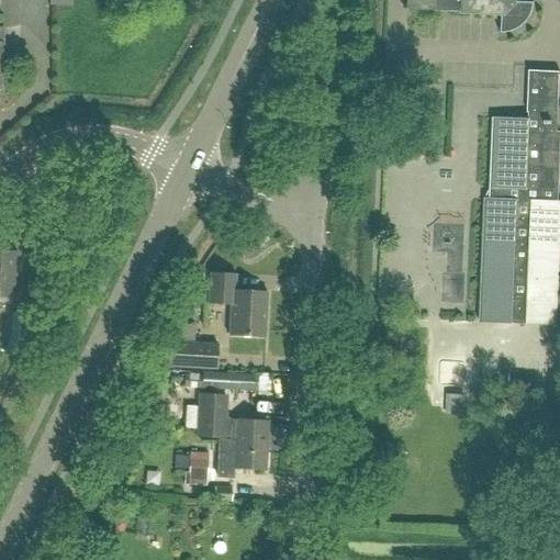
[(406,0),(406,9),(459,11),(459,12),(500,14),(499,31),(502,31),(505,31),(508,30),(512,29),(515,28),(517,26),(521,24),(523,22),(525,20),(527,17),(528,14),(529,11),(530,8),(532,4),(532,1),(514,0),(406,0)]
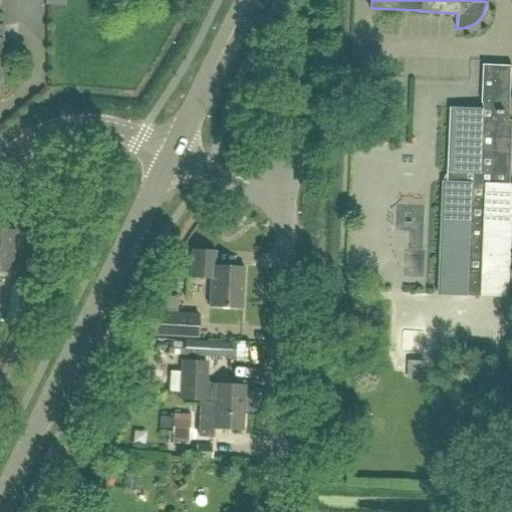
[(449,106),(446,171),(447,171),(447,180),(441,180),(437,293),(509,296),(511,226),(511,183),(509,183),(511,119),(508,119),(510,66),(510,64),(482,63),(481,101),(482,101),(482,107),(449,106)]
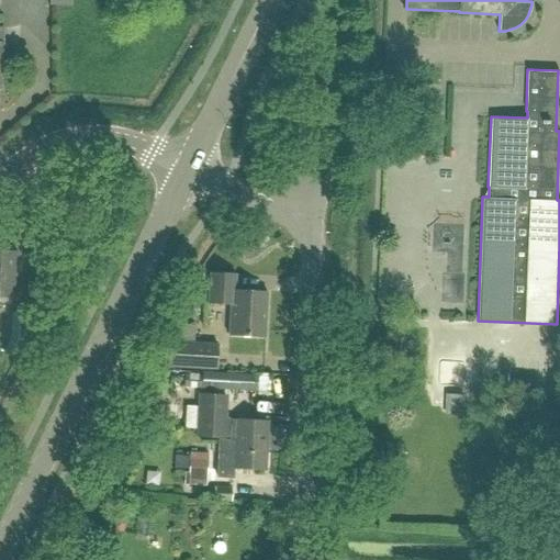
[(0,295),(12,298),(15,250),(0,249),(0,295)]
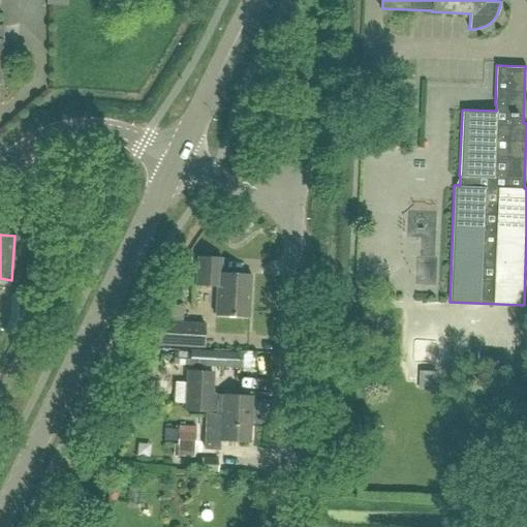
[(194,255),(193,284),(214,285),(213,313),(247,315),(249,274),(219,272),(219,257),(194,255)]
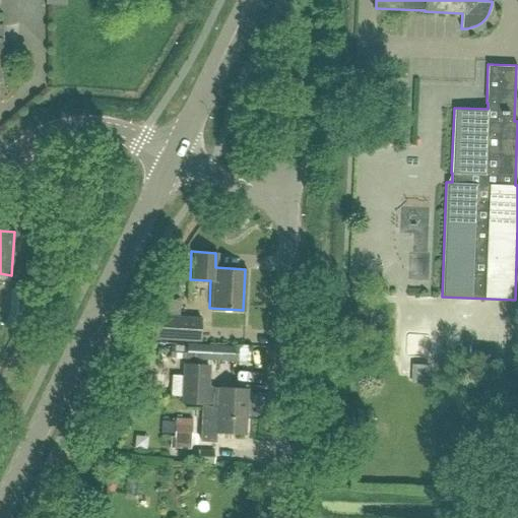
[(150,315),(149,337),(198,340),(199,317),(150,315)]
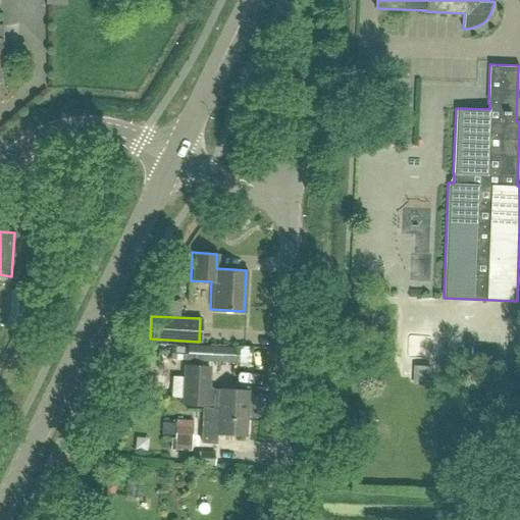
[(186,343),(185,359),(232,362),(234,346),(186,343)]
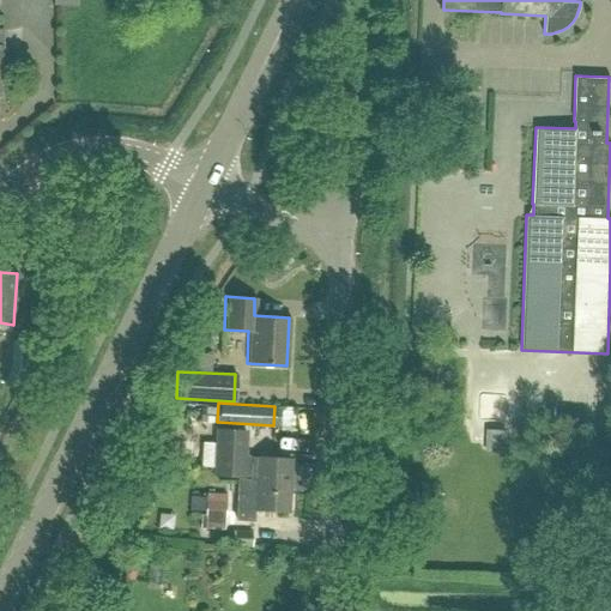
[(487,429),(485,452),(502,453),(503,429),(487,429)]
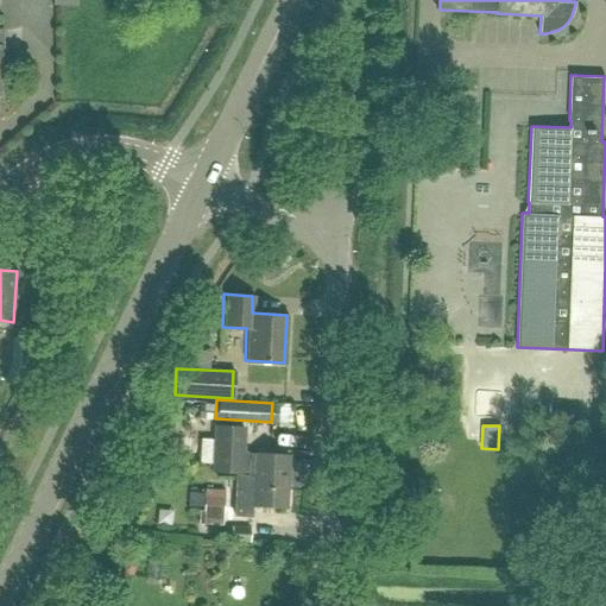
[(208,472),(232,473),(232,471),(260,472),(259,486),(284,486),(285,455),(247,454),(247,458),(240,456),(242,428),(210,427),(208,472)]
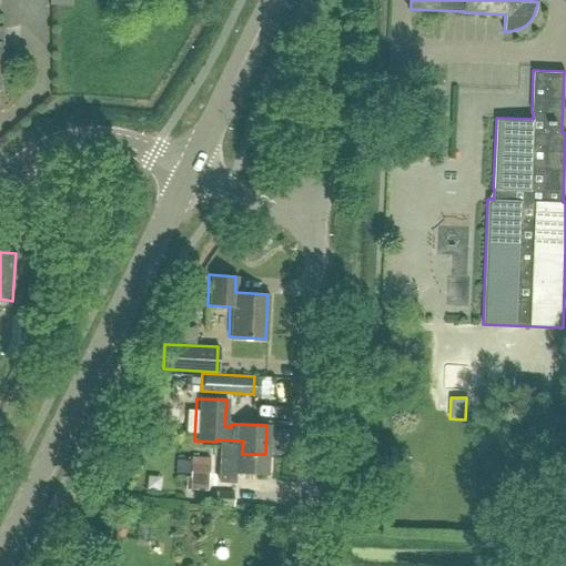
[(264,474),(265,454),(242,454),(243,441),(216,440),(216,442),(214,483),(234,484),(234,473),(264,474)]
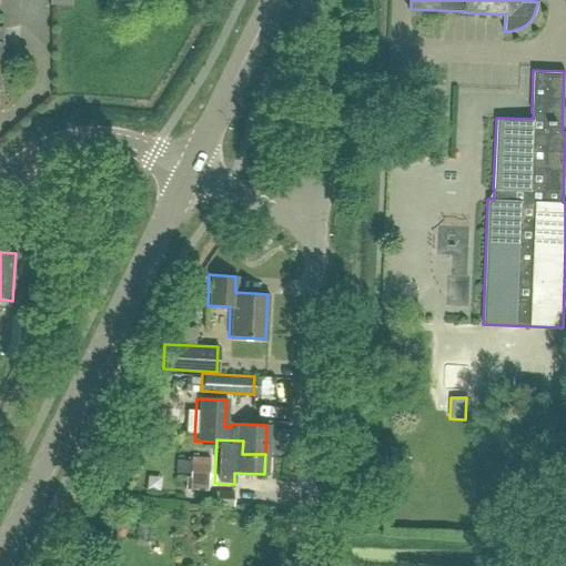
[(183,475),(183,477),(183,488),(208,488),(209,456),(189,455),(189,463),(177,462),(175,474),(183,475)]
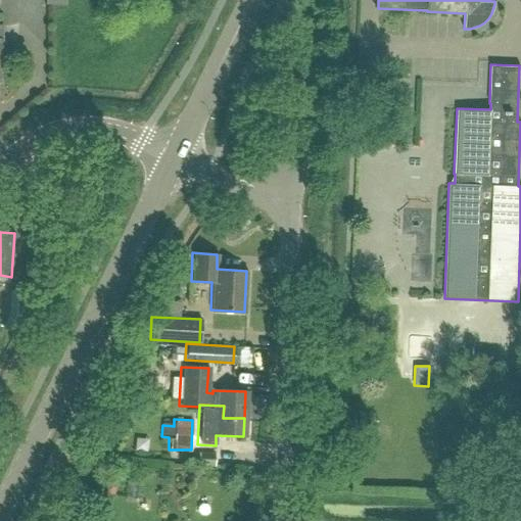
[(214,452),(196,452),(196,463),(212,464),(214,452)]
